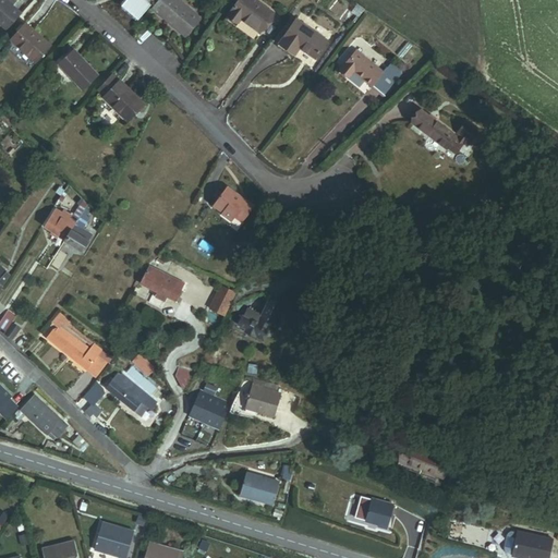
[(0,0),(0,25),(7,31),(23,12),(9,0),(0,0)]
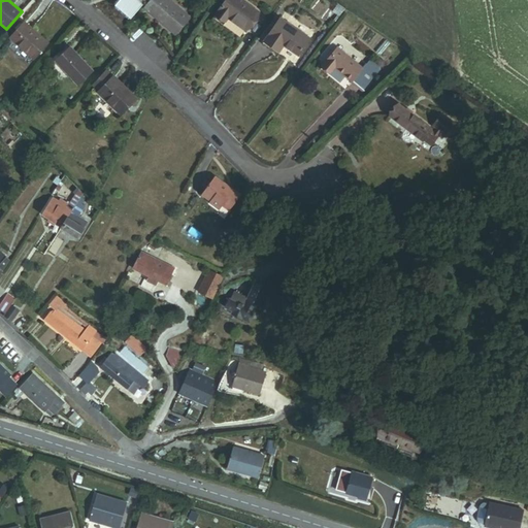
[(142,15),(149,7),(140,1),(139,0),(135,0),(131,6),(142,15)]
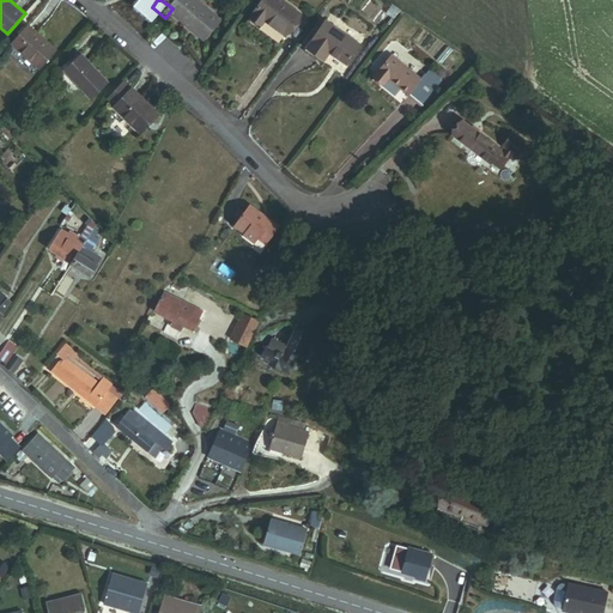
[(218,28),(184,0),(183,0),(170,17),(204,44),(218,28)]
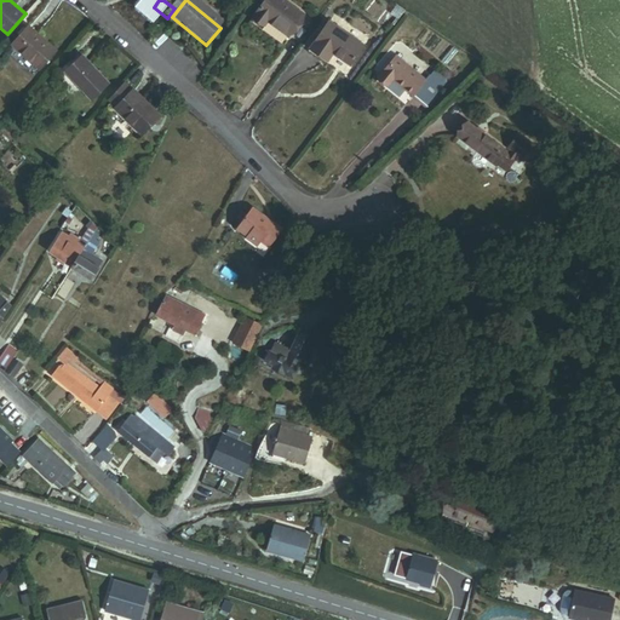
[(187,0),(220,28),(223,26),(191,0),(187,0)]
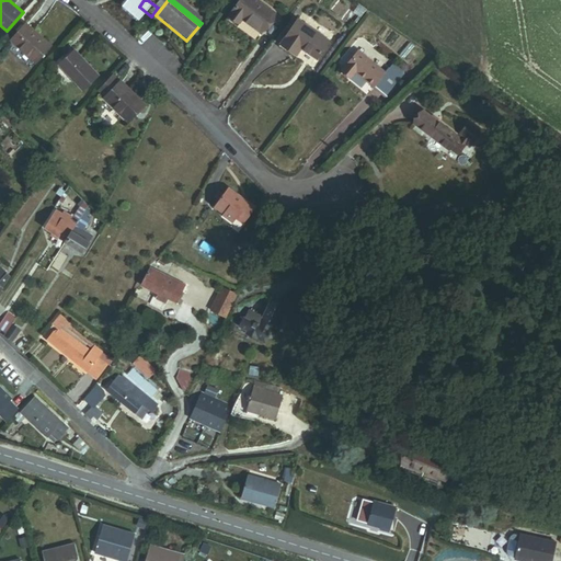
[(259,41),(273,23),(243,1),(225,25),(236,34),(241,27),(259,41)]
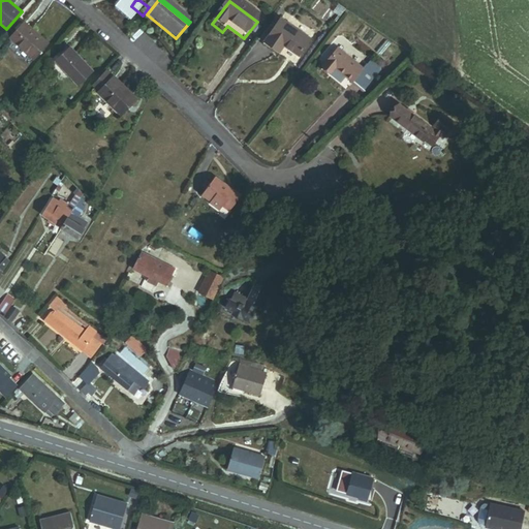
[(174,40),(176,38),(147,14),(145,17),(174,40)]
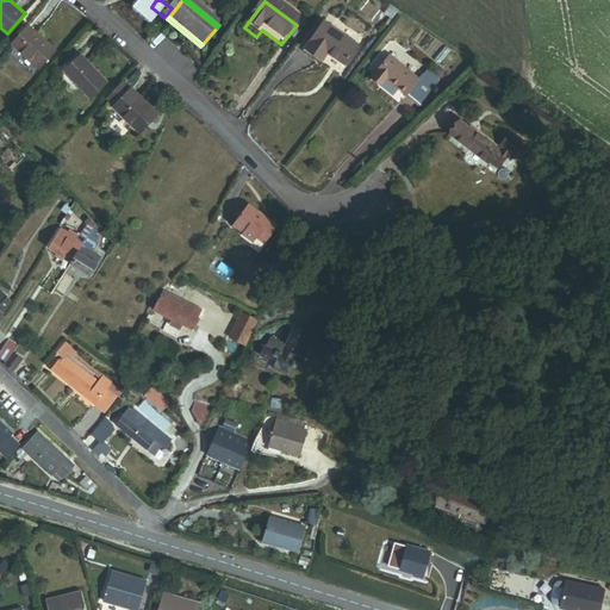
[(342,76),(356,56),(323,31),(303,60),(321,72),(327,64),(342,76)]
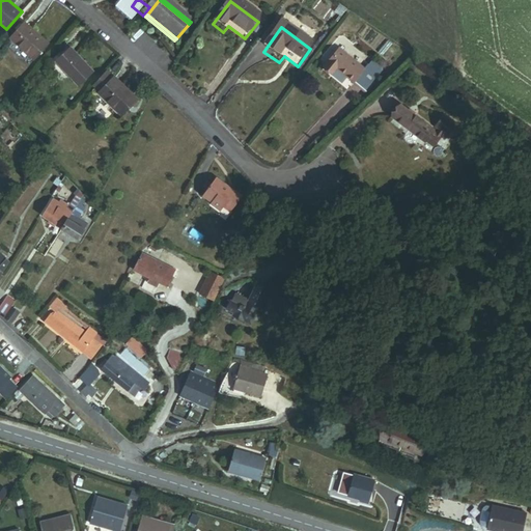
[(35,67),(52,52),(28,28),(12,44),(35,67)]
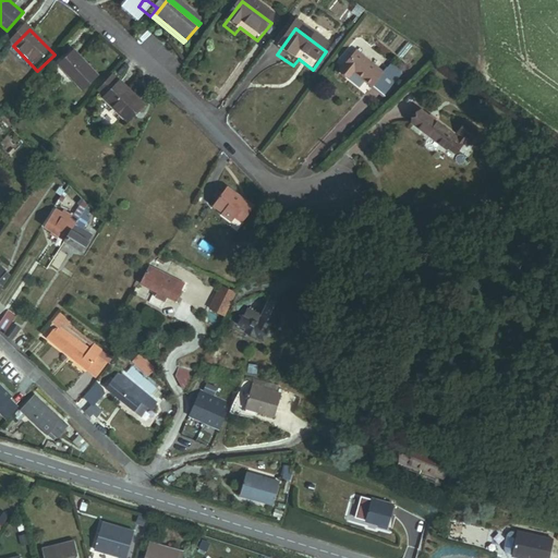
[(391,70),(387,75),(360,53),(343,73),(353,82),(360,74),(388,98),(403,80),(391,70)]
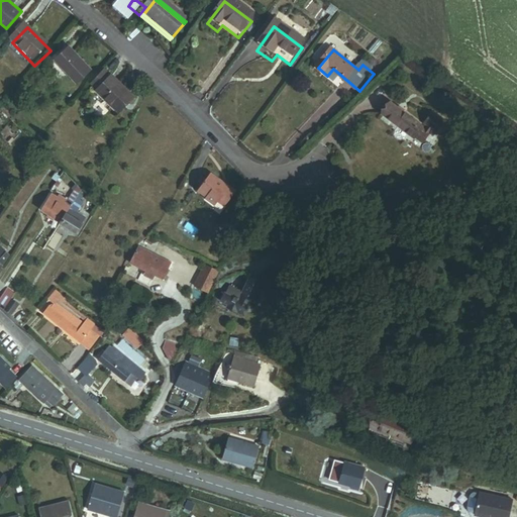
[(81,91),(94,77),(71,55),(58,69),(81,91)]
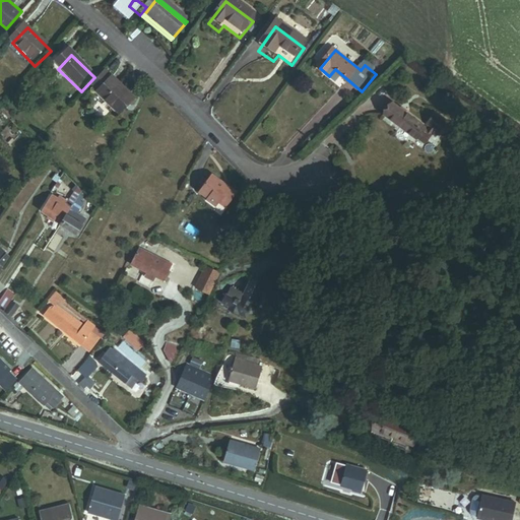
[(93,92),(100,99),(114,84),(108,78),(93,92)]
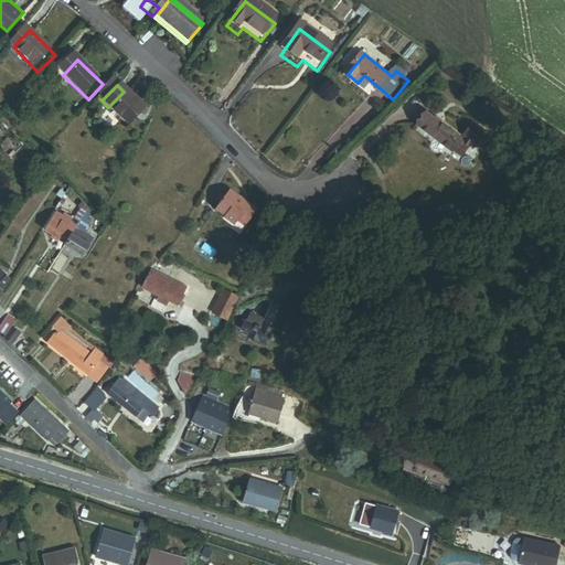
[(134,131),(149,115),(125,91),(124,92),(108,107),(134,131)]
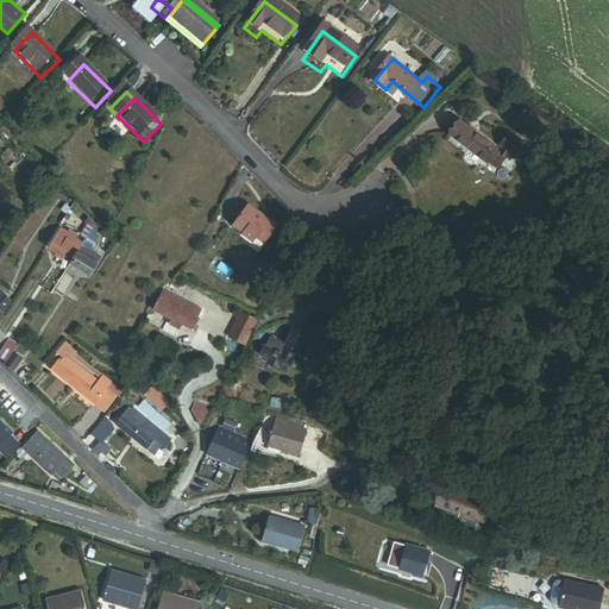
[(506,157),(468,126),(457,139),(495,169),(496,168),(504,157),(506,157)]
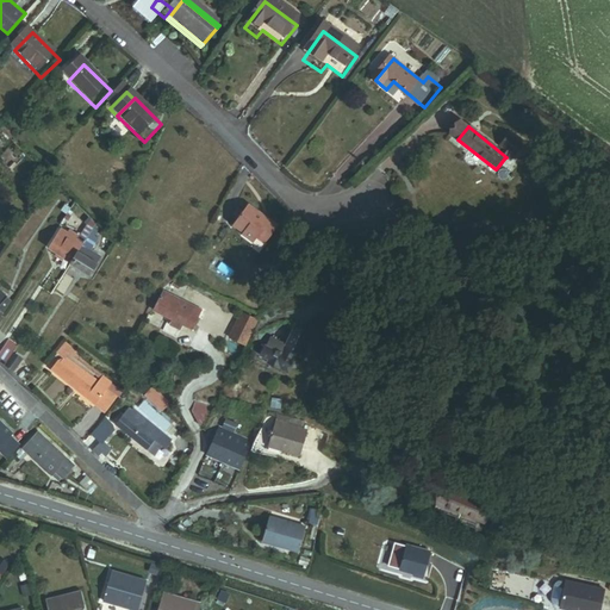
[(534,153),(518,141),(509,153),(512,155),(509,161),(505,157),(497,168),(505,175),(517,160),(523,165),(528,166),(533,163),(534,157),(533,154),(534,153)]
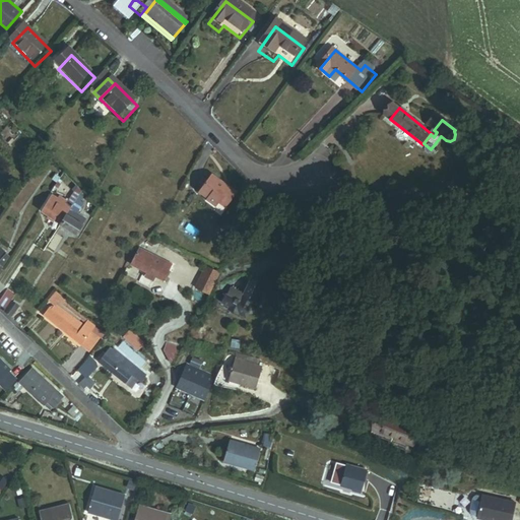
[(238,192),(210,176),(200,192),(210,198),(208,200),(208,201),(218,207),(220,203),(229,207),(238,192)]
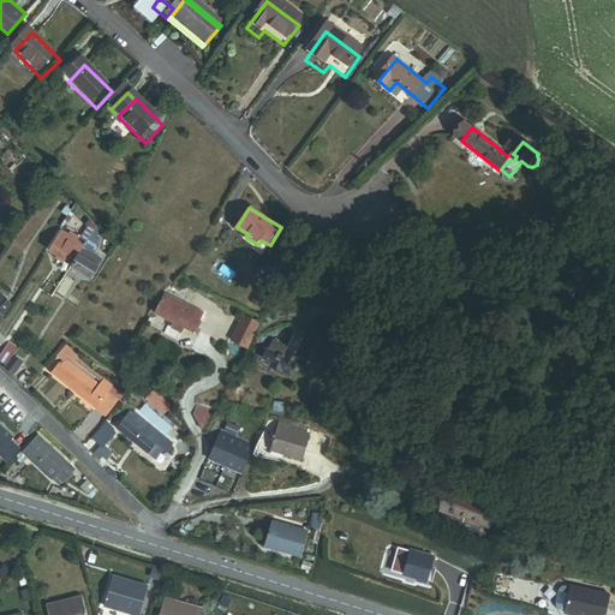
[(54,251),(69,263),(78,250),(64,239),(54,251)]
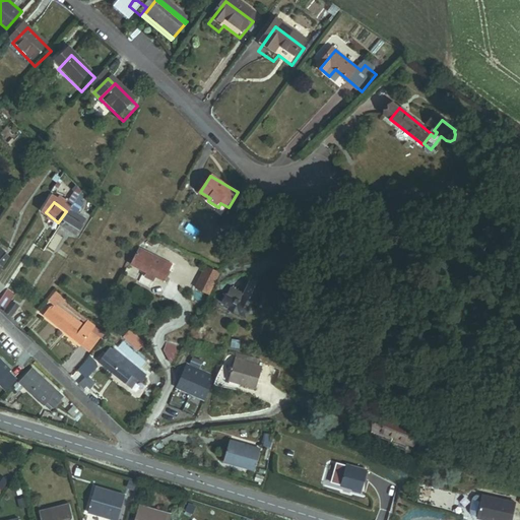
[(73,235),(81,223),(66,211),(58,222),(73,235)]
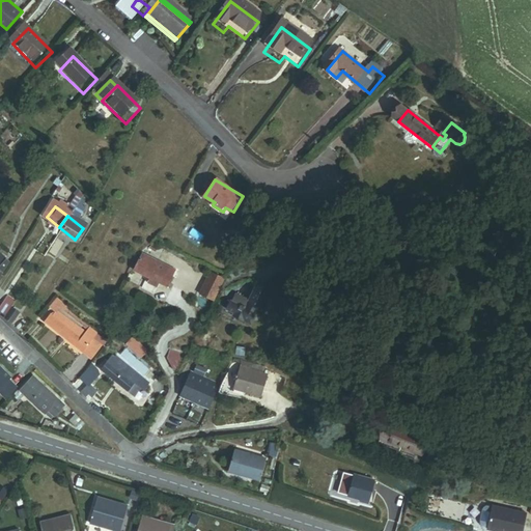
[(0,275),(12,262),(0,250),(0,275)]
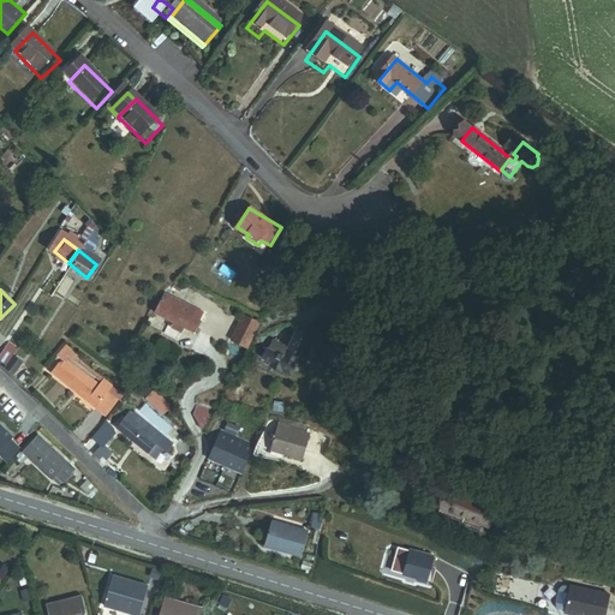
[(199,322),(195,320),(198,314),(169,293),(157,311),(174,322),(169,328),(180,335),(185,329),(191,334),(199,322)]
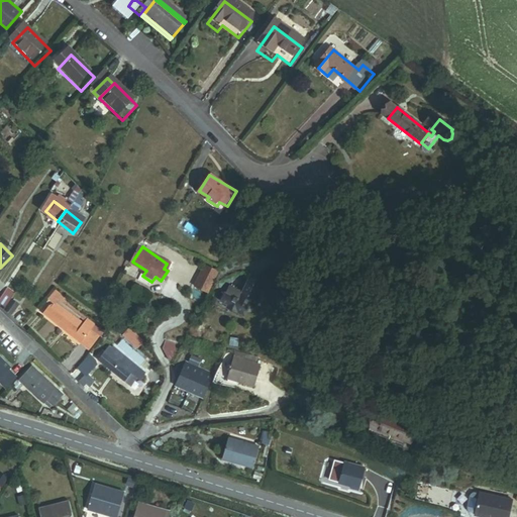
[(217,277),(221,271),(211,265),(207,271),(217,277)]
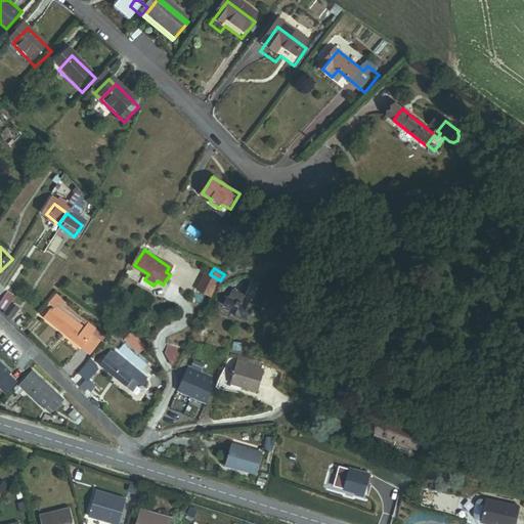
[(198,288),(211,296),(220,280),(210,274),(208,272),(198,288)]
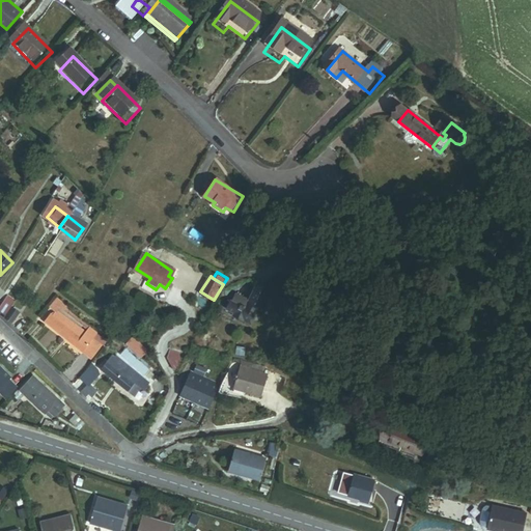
[(250,303),(236,297),(234,302),(231,301),(227,310),(238,314),(235,318),(253,327),(257,317),(260,318),(266,309),(263,308),(270,295),(257,288),(250,303)]
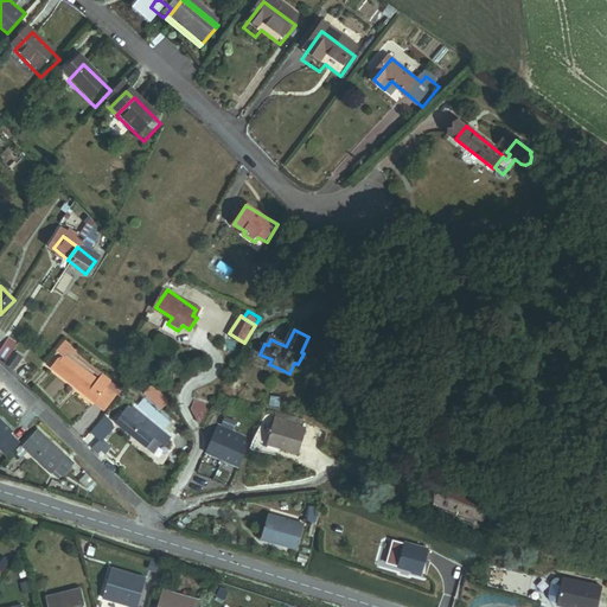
[(102,411),(117,394),(65,346),(50,364),(102,411)]
